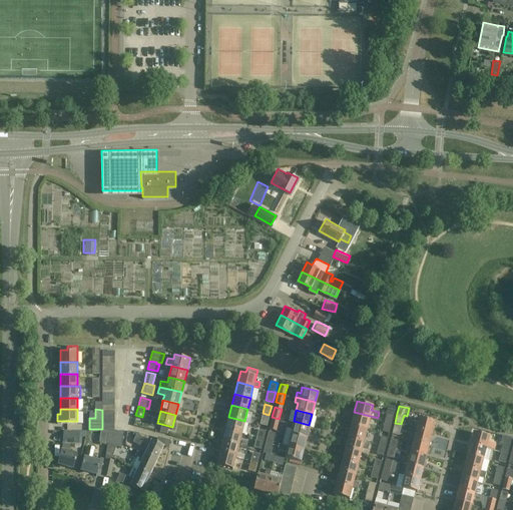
[(387,411),(385,420),(391,422),(394,413),(387,411)]
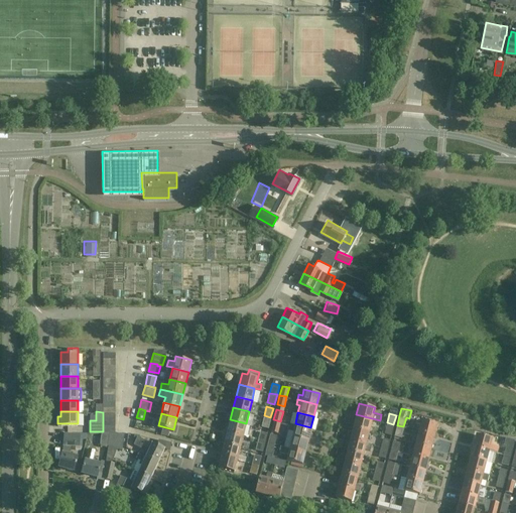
[(353,426),(369,430),(372,418),(356,414),(353,426)]
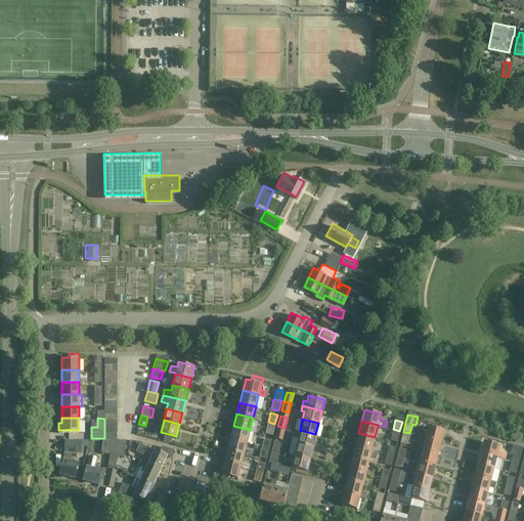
[(274,424),(268,422),(265,431),(272,433),(274,424)]
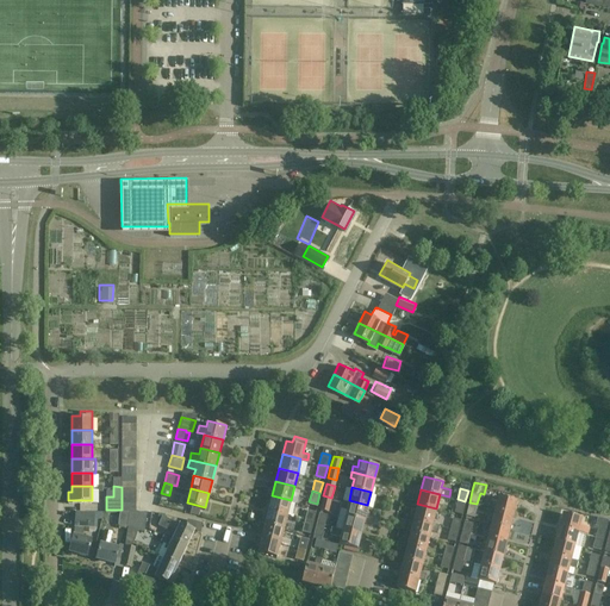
[(287,513),(291,500),(272,495),(268,508),(287,513)]
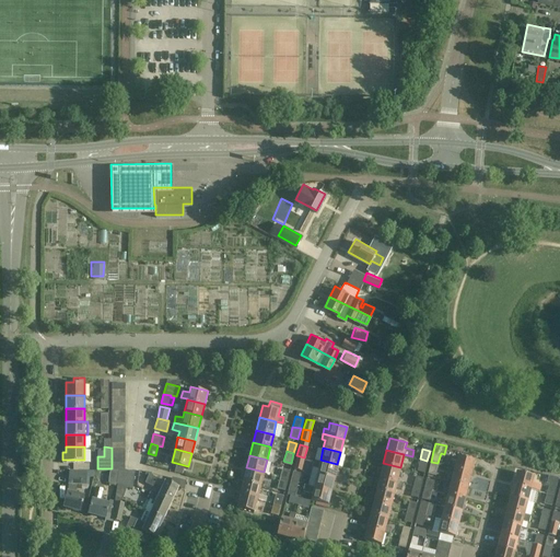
[(301,468),(304,457),(296,455),(293,466),(301,468)]
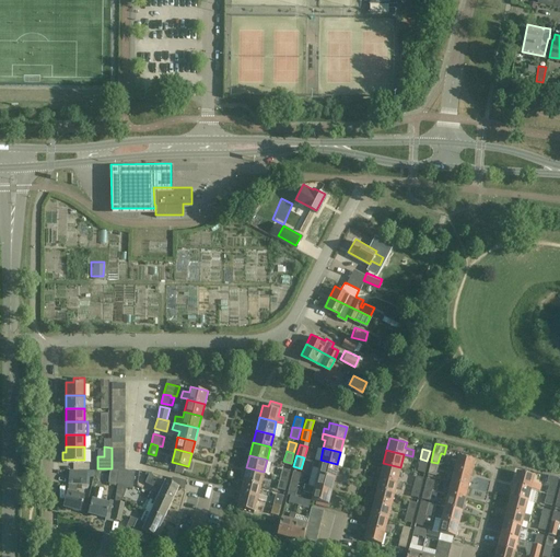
[(454,467),(471,472),(475,460),(457,455),(454,467)]
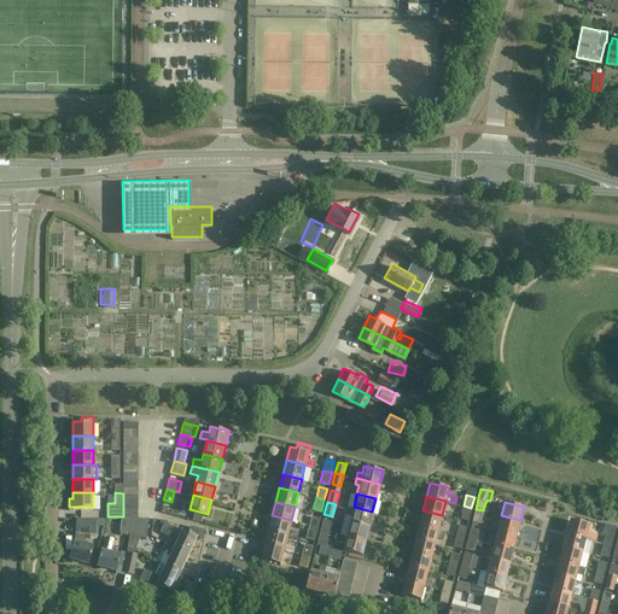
[(351,514),(350,521),(368,526),(372,512),(354,507),(347,504),(344,513),(351,514)]
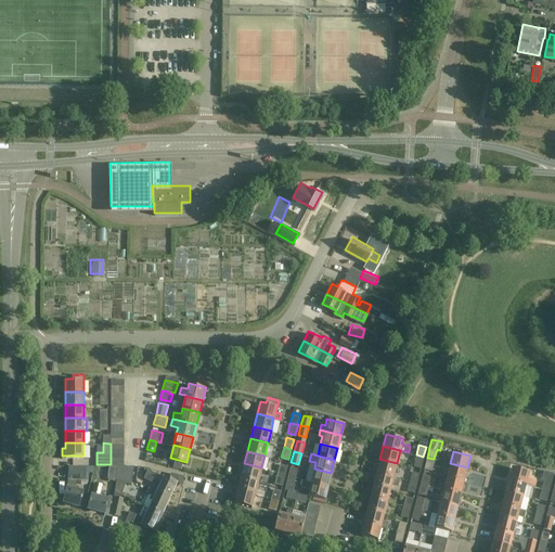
[(423,457),(416,454),(413,464),(421,466),(423,457)]
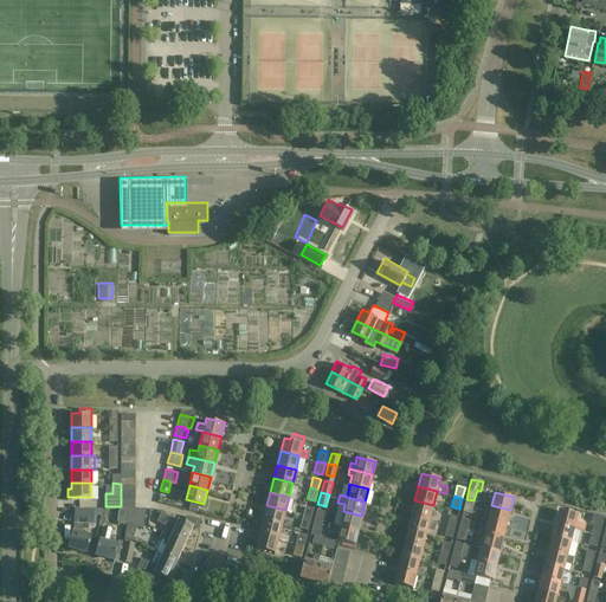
[(471,511),(474,500),(465,499),(463,509),(471,511)]
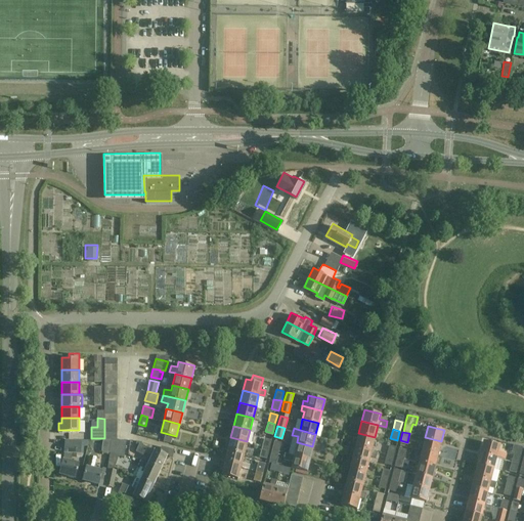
[(355,444),(372,448),(375,437),(358,433),(355,444)]
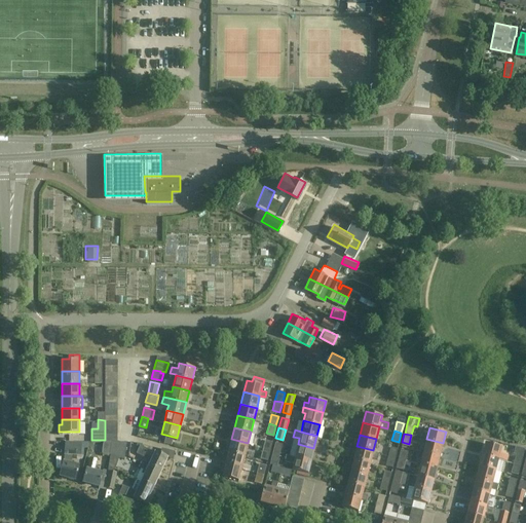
[(265,438),(263,447),(269,449),(272,440),(265,438)]
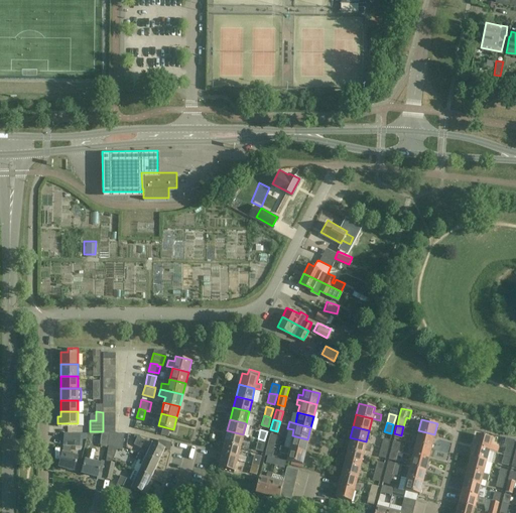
[(83,437),(80,436),(80,431),(63,430),(62,452),(58,465),(74,469),(78,456),(70,454),(70,443),(79,444),(79,443),(82,444),(83,437)]
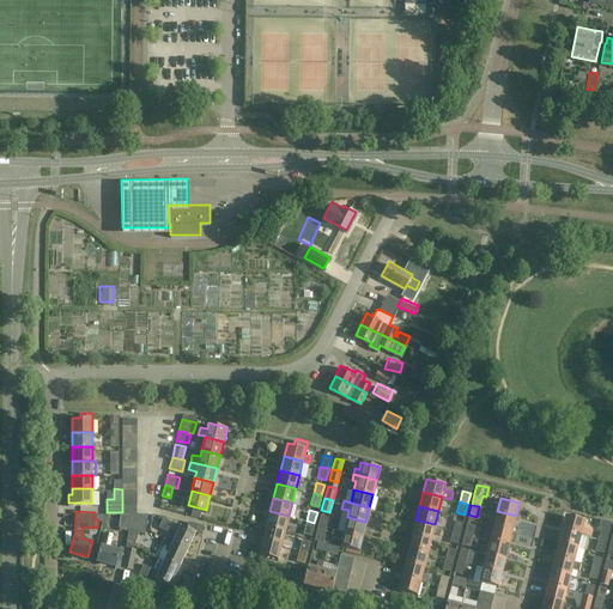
[(265,516),(262,524),(266,525),(285,530),(289,516),(269,511),(268,516),(265,516)]
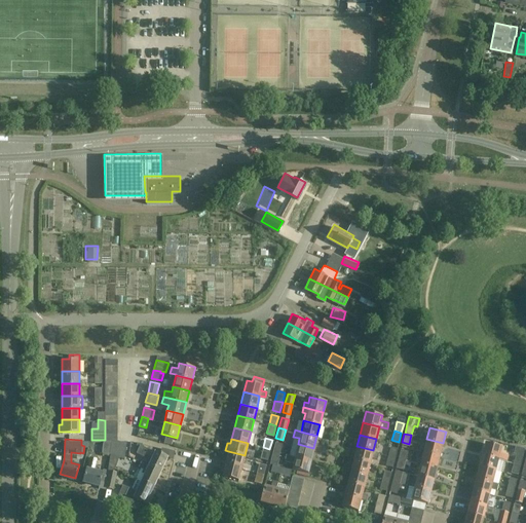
[(443,443),(426,439),(423,451),(440,455),(443,443)]
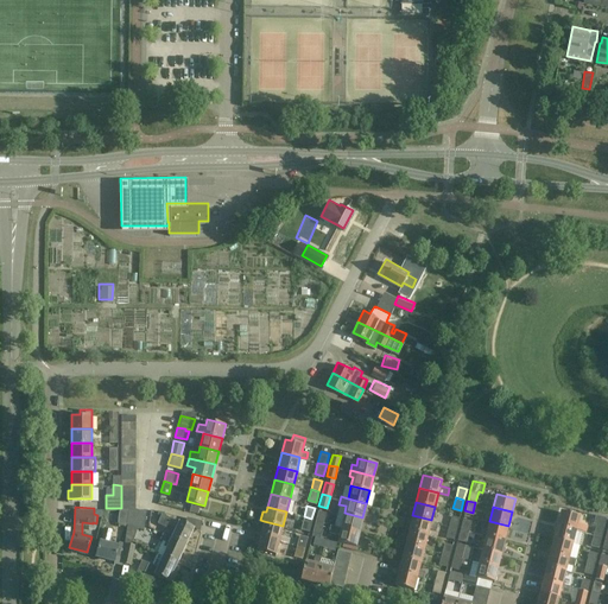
[(128,508),(121,508),(119,508),(118,521),(127,522),(128,508)]
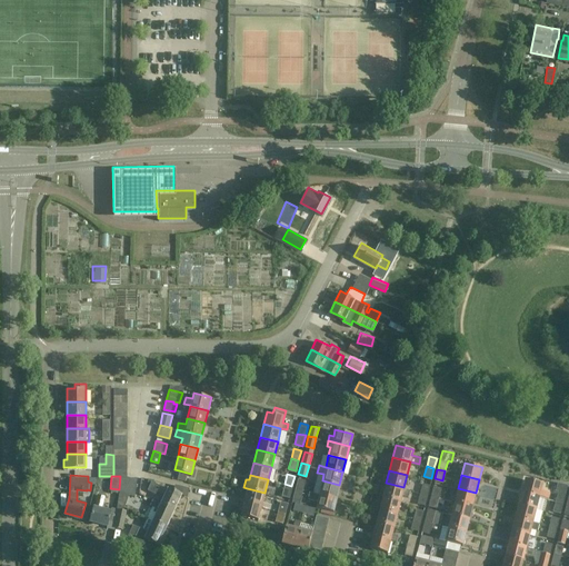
[(120,476),(119,489),(129,493),(135,495),(137,476),(127,476),(120,476)]
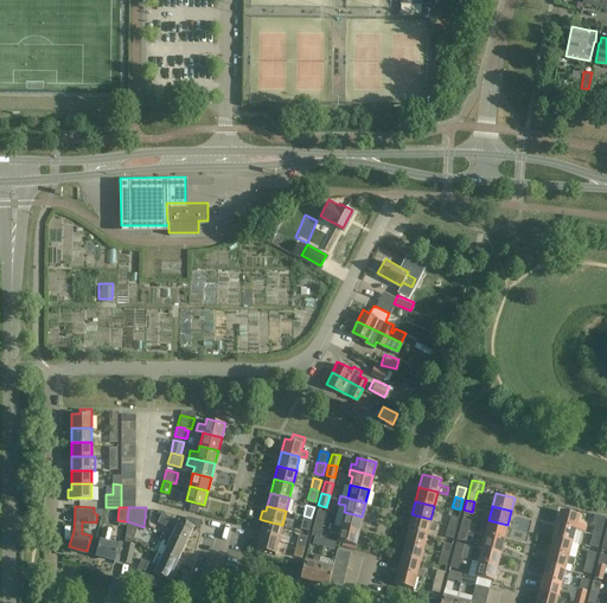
[(161,512),(157,520),(166,525),(167,521),(176,526),(172,533),(186,540),(193,525),(179,518),(179,519),(168,514),(164,513),(165,513),(165,510),(159,508),(158,512),(161,512)]
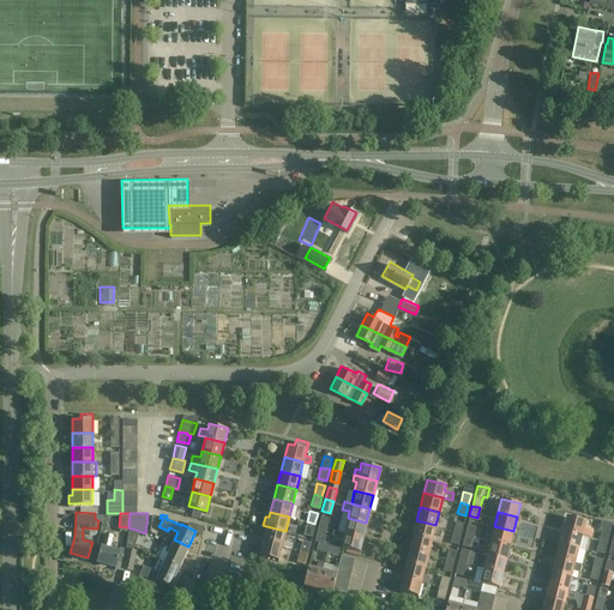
[(321,514),(319,525),(326,527),(330,517),(321,514)]
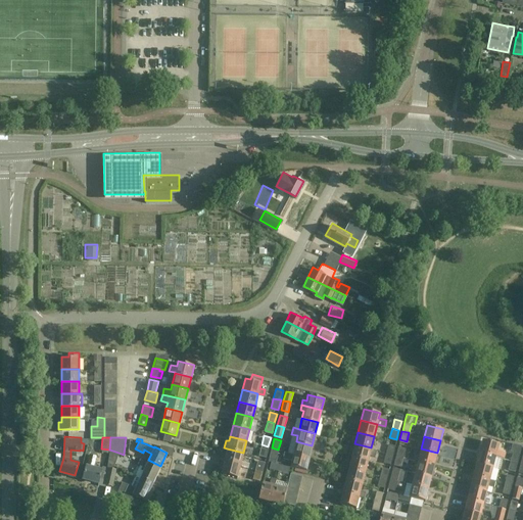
[(479,451),(495,455),(504,457),(506,451),(496,448),(498,442),(482,438),(479,451)]
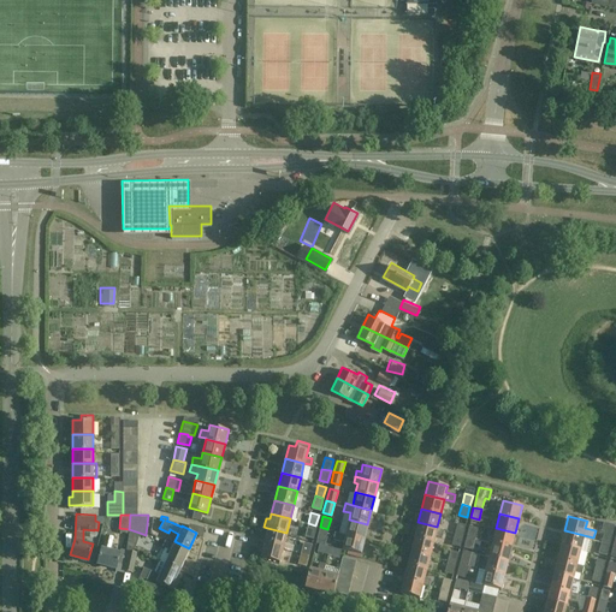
[(367,524),(349,520),(345,533),(363,538),(367,524)]
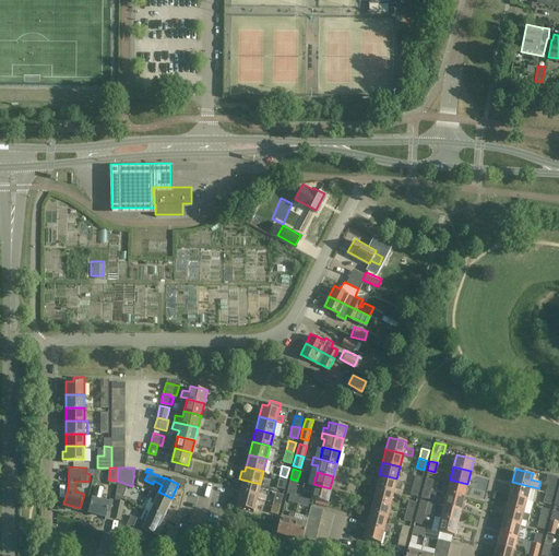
[(415,473),(413,483),(419,485),(423,475),(415,473)]
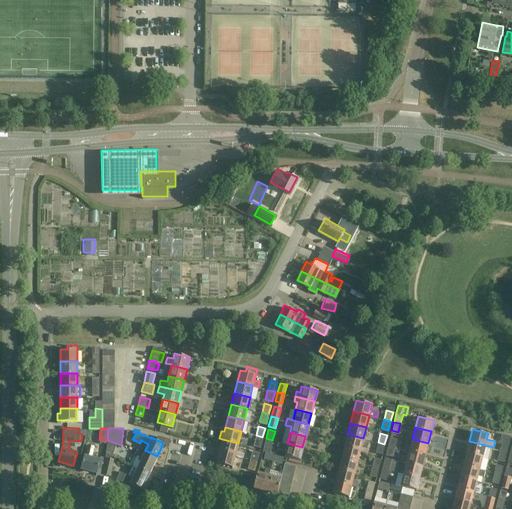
[(502,439),(500,449),(506,450),(509,439),(510,435),(502,433),(500,439),(502,439)]
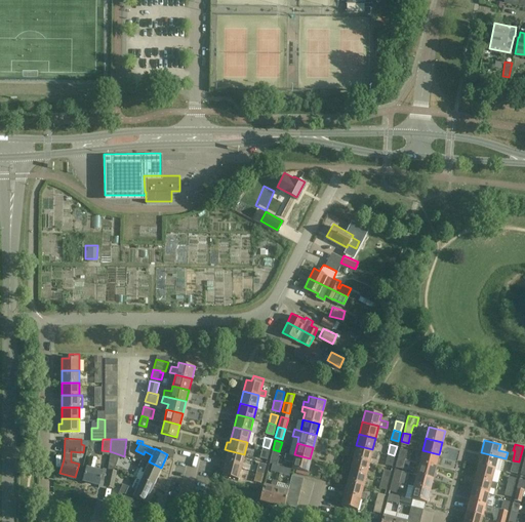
[(378,451),(372,449),(356,445),(353,457),(369,462),(370,455),(376,456),(378,451)]
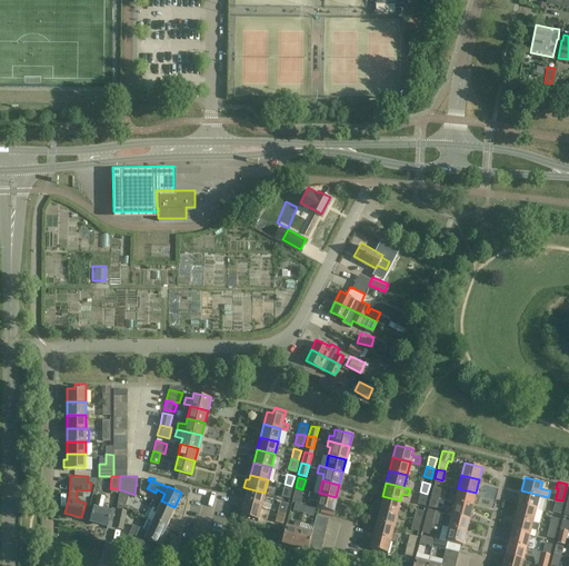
[(289,496),(291,486),(285,484),(281,494),(289,496)]
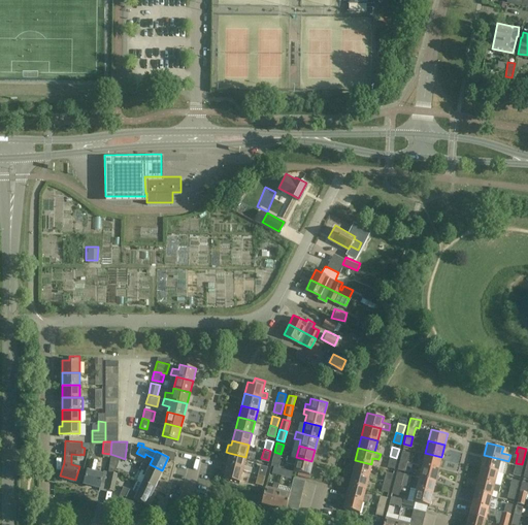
[(399,459),(406,460),(409,451),(402,449),(399,459)]
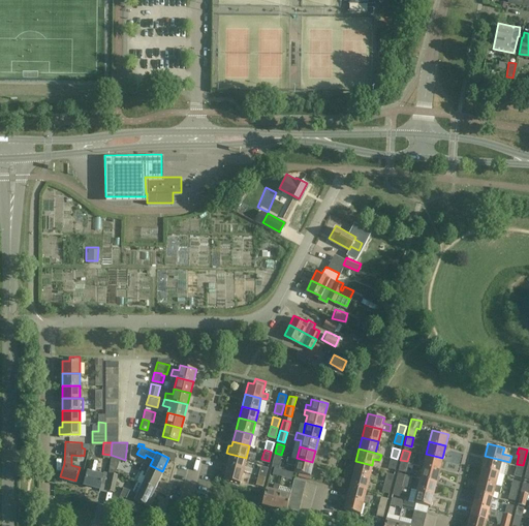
[(281,455),(275,453),(272,462),(272,465),(274,466),(274,465),(277,466),(278,463),(279,464),(281,455)]
